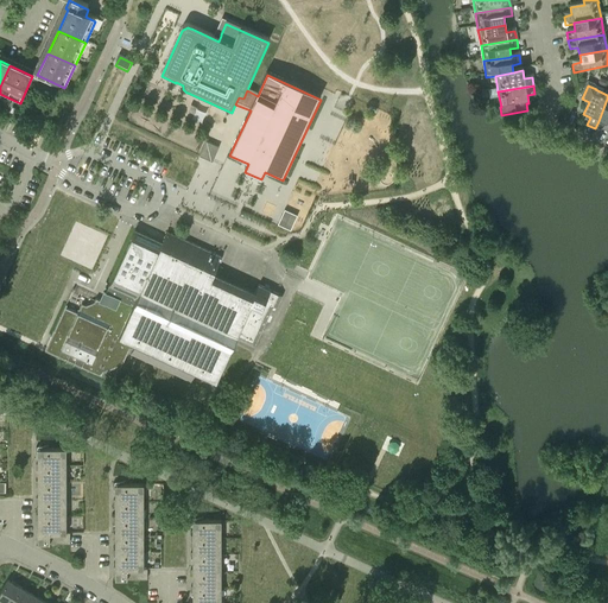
[(207,145),(200,160),(213,166),(219,151),(207,145)]
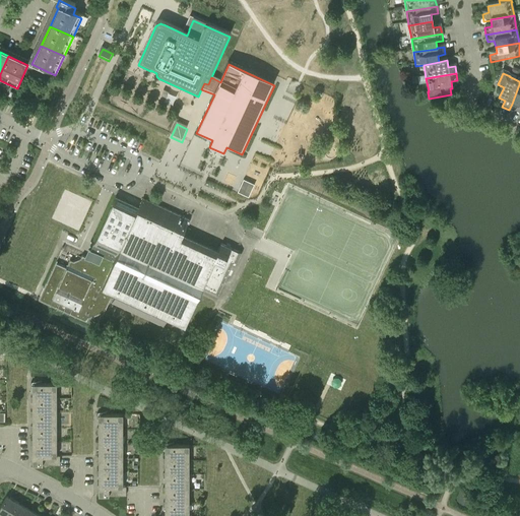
[(254,188),(243,183),(238,196),(248,201),(254,188)]
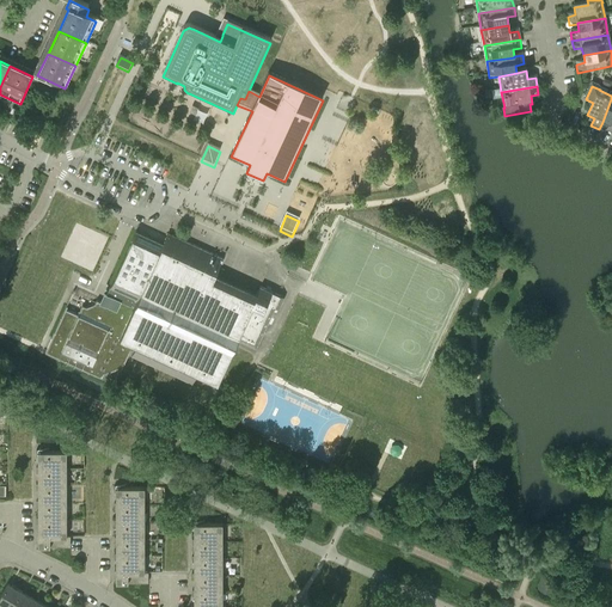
[(46,356),(59,362),(102,382),(104,379),(118,373),(122,374),(130,355),(133,356),(132,359),(193,386),(196,376),(218,386),(237,344),(256,353),(275,312),(279,313),(283,302),(261,292),(256,301),(214,282),(222,263),(195,251),(169,239),(164,249),(135,235),(103,307),(96,305),(95,308),(86,312),(83,310),(78,319),(65,313),(46,356)]
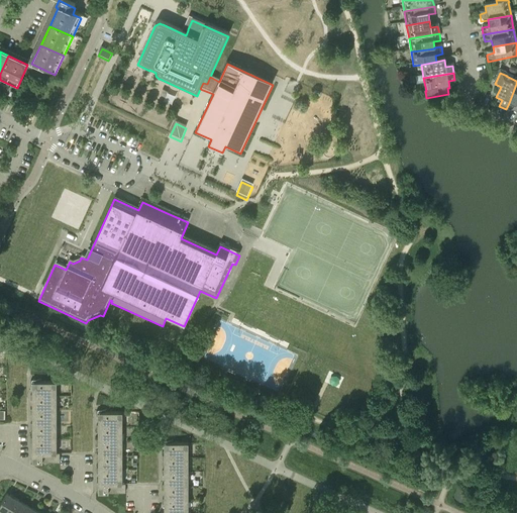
[(30,398),(30,401),(57,401),(57,385),(35,385),(35,383),(30,383),(30,389),(35,389),(35,398),(30,398)]
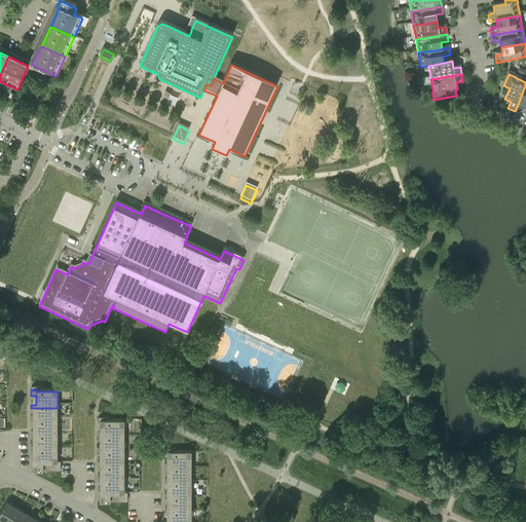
[(31,420),(31,422),(58,422),(58,408),(31,408),(31,410),(36,410),(36,420),(31,420)]
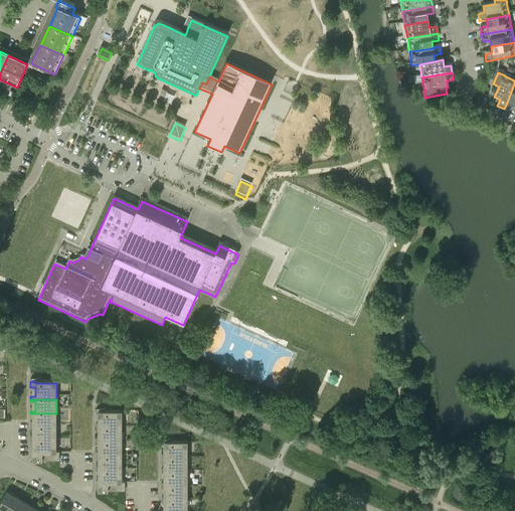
[(97,427),(97,430),(122,430),(123,414),(101,413),(101,412),(97,412),(97,417),(101,417),(101,427),(97,427)]
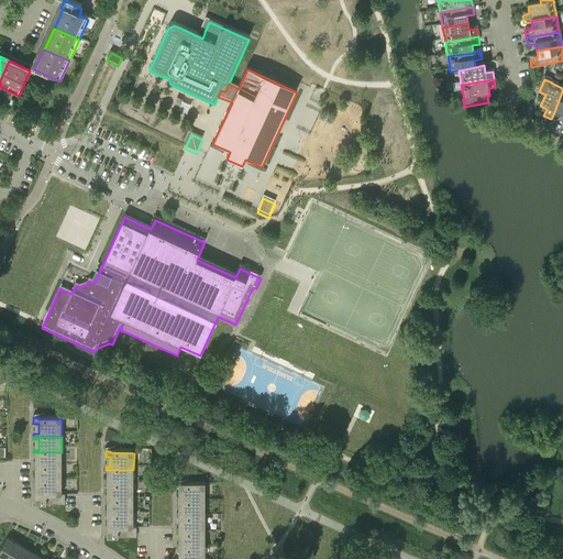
[(33,466),(33,468),(62,468),(62,452),(33,452),(33,456),(39,455),(39,466),(33,466)]
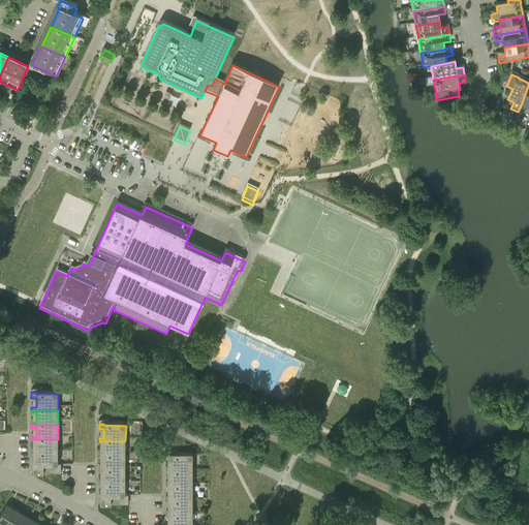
[(31,452),(31,455),(58,454),(58,439),(31,439),(31,442),(36,442),(36,452),(31,452)]
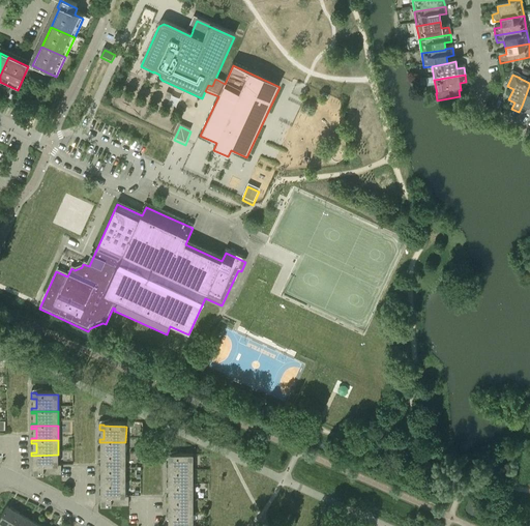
[(98,454),(98,457),(125,457),(125,442),(99,442),(98,444),(104,444),(104,454),(98,454)]
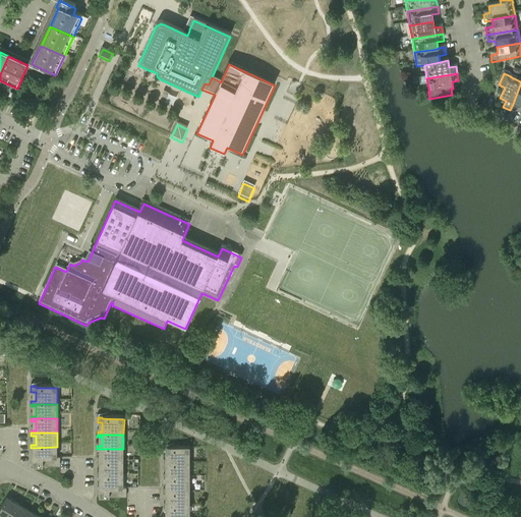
[(57,460),(57,447),(31,448),(31,450),(36,450),(36,461),(33,461),(33,469),(60,469),(60,460),(57,460)]
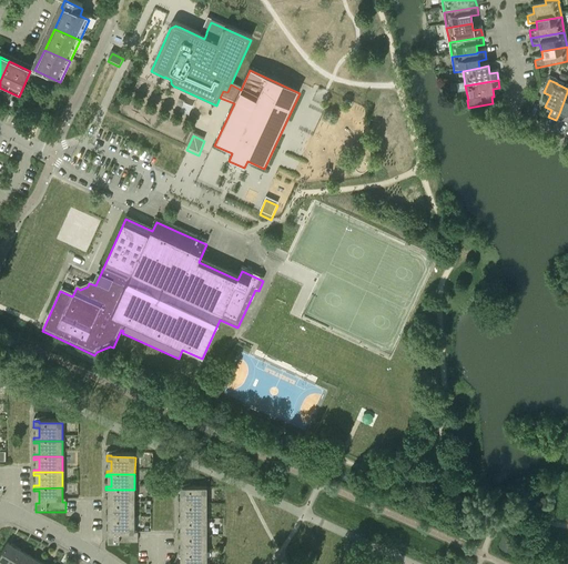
[(179,505),(179,507),(206,507),(208,491),(183,491),(183,489),(179,489),(179,494),(183,494),(183,505),(179,505)]
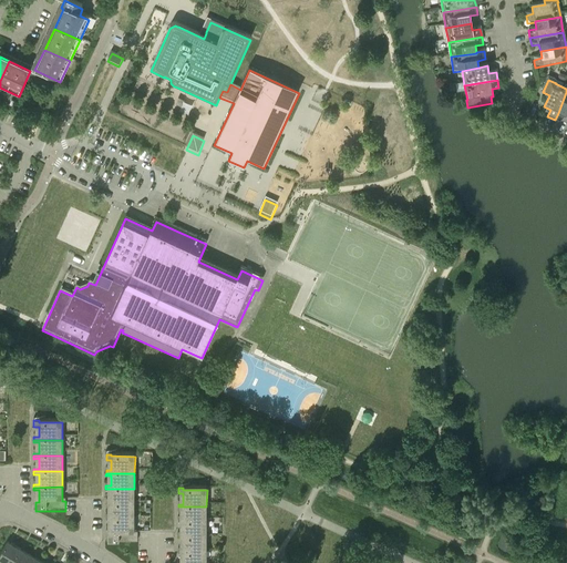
[(105,502),(105,504),(134,504),(134,489),(105,489),(105,491),(111,491),(111,502),(105,502)]
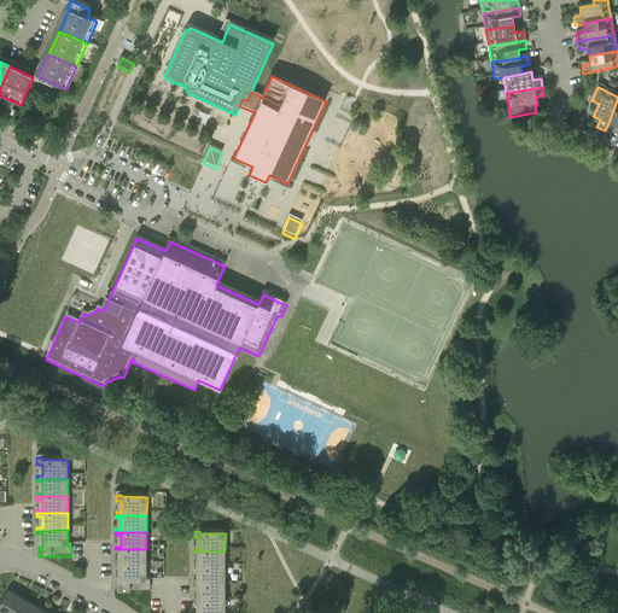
[(115,562),(115,566),(146,566),(146,549),(115,549),(115,553),(121,553),(121,564),(115,562)]
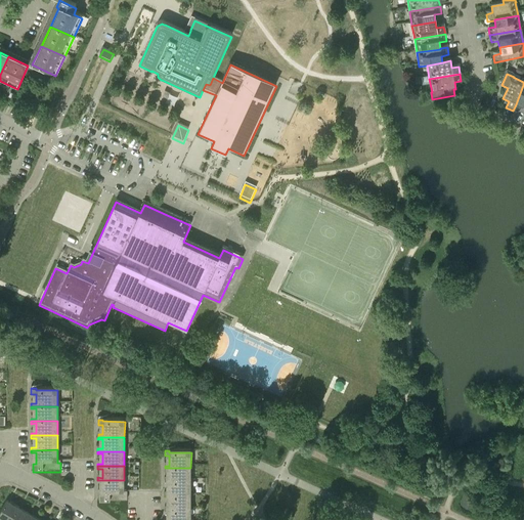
[(165,479),(165,482),(190,482),(190,468),(165,468),(165,471),(169,471),(169,479),(165,479)]
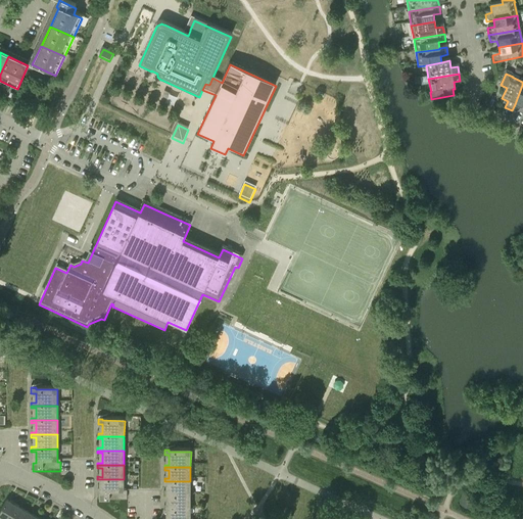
[(124,493),(124,479),(97,479),(97,482),(102,482),(102,492),(99,492),(99,502),(127,502),(127,493),(124,493)]
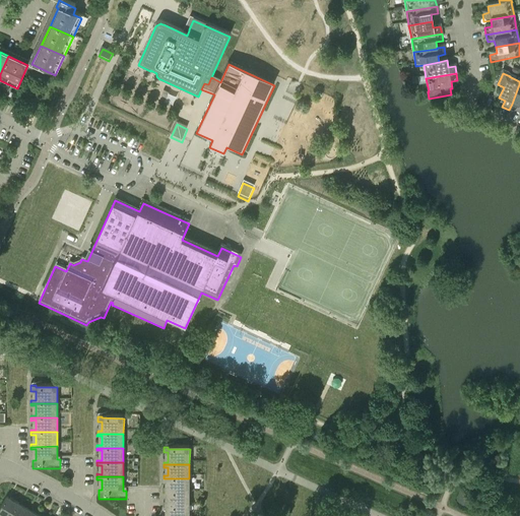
[(164,491),(164,494),(189,494),(189,478),(164,478),(164,481),(168,481),(168,491),(164,491)]
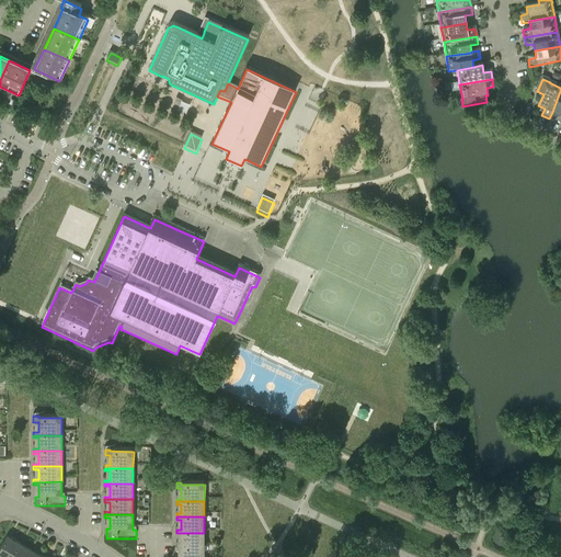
[(176,545),(176,547),(204,548),(204,533),(176,533),(176,535),(181,535),(181,545),(176,545)]
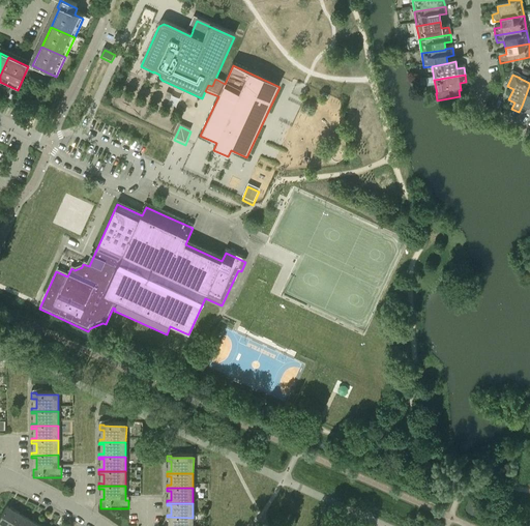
[(0,524),(2,525),(11,525),(18,516),(6,509),(0,520),(0,524)]
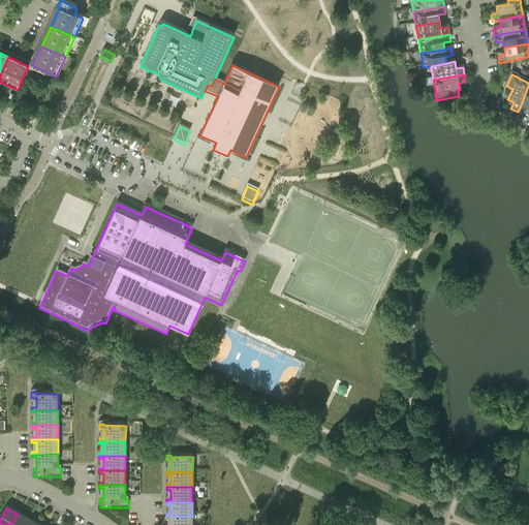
[(27,524),(29,522),(18,515),(11,524),(27,524)]
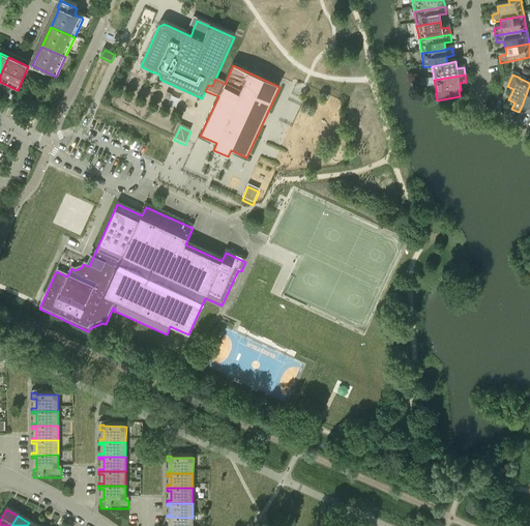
[(192,525),(193,518),(167,517),(166,520),(171,520),(171,525),(192,525)]
